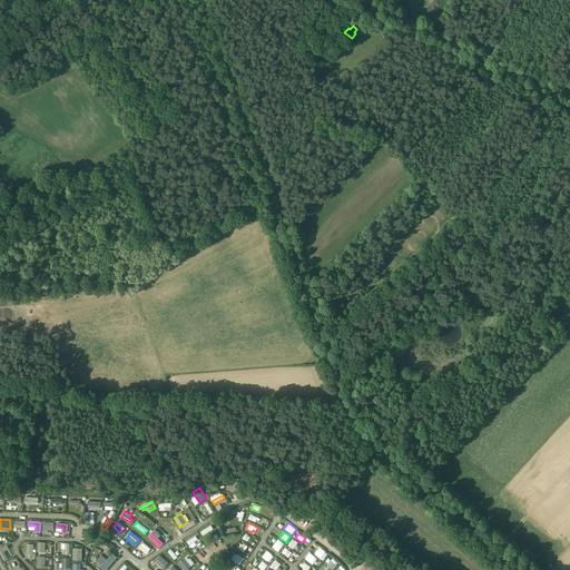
[(189,546),(198,540),(196,536),(187,542),(189,546)]
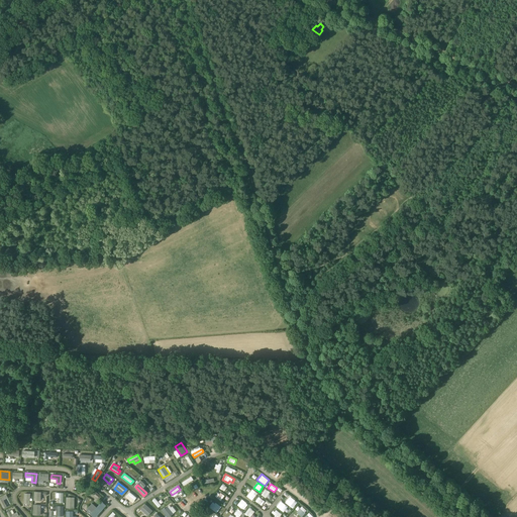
[(246,496),(252,501),(257,493),(252,489),(246,496)]
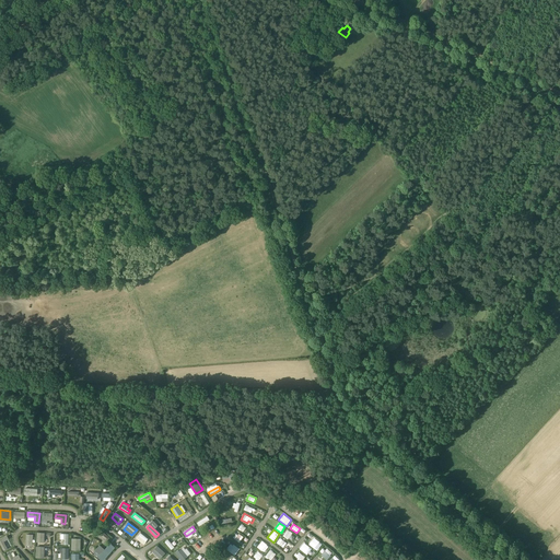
[(111,538),(102,531),(98,534),(104,539),(102,543),(104,545),(111,538)]
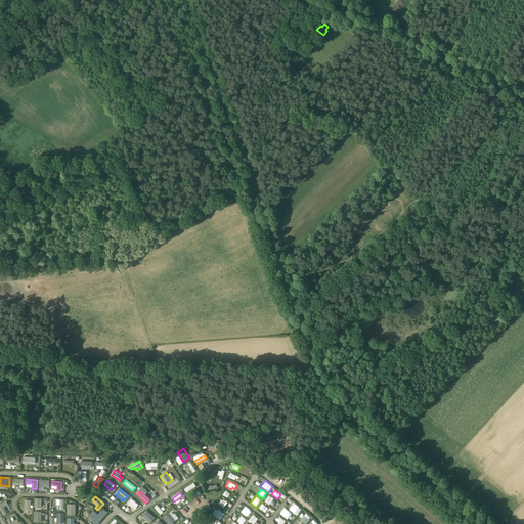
[(127,504),(134,510),(137,507),(136,507),(138,505),(132,498),(130,501),(129,500),(127,504)]
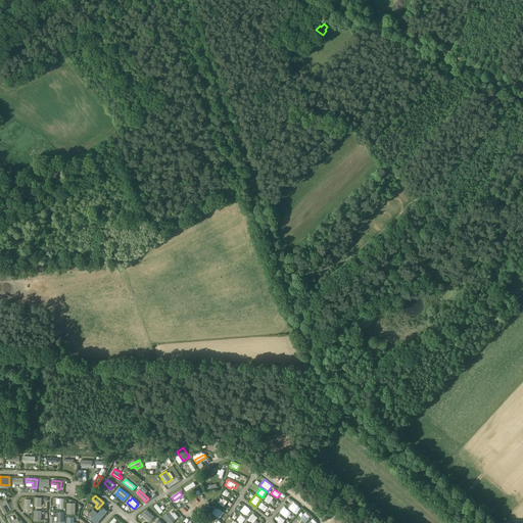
[(221,497),(218,503),(224,507),(227,501),(221,497)]
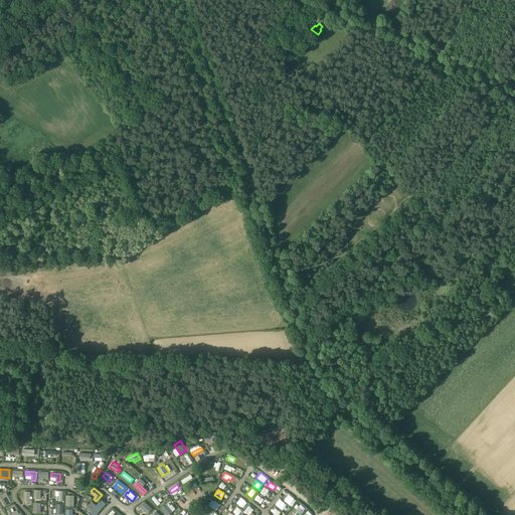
[(7,505),(4,499),(9,496),(7,493),(2,496),(0,496),(0,500),(3,507),(7,505)]
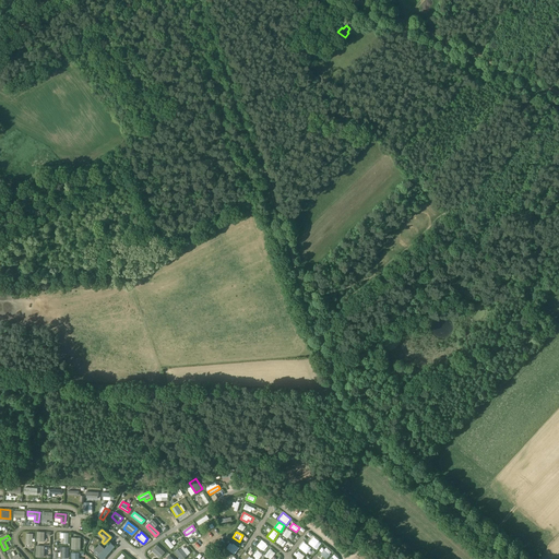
[(280,536),(276,542),(283,546),(286,540),(280,536)]
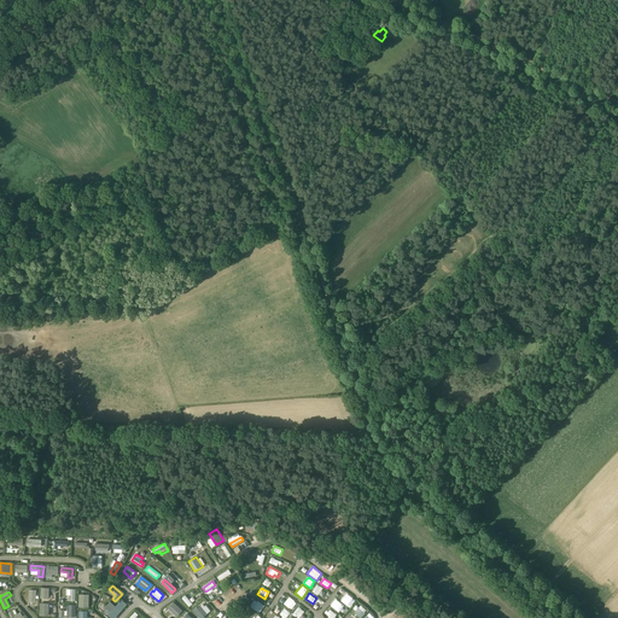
[(88,608),(88,595),(79,594),(79,607),(88,608)]
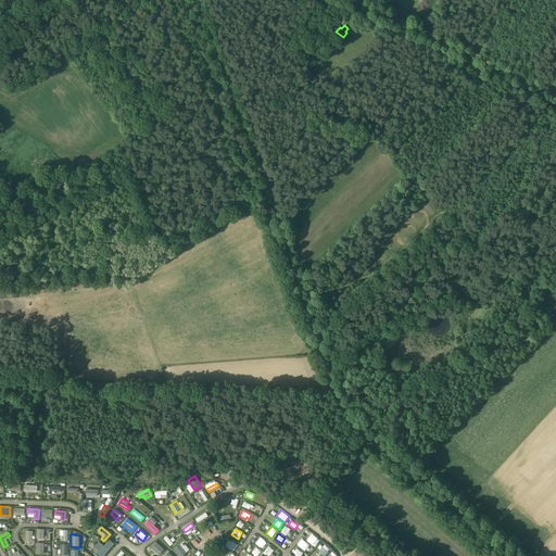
[(167,535),(164,539),(169,545),(173,543),(167,535)]
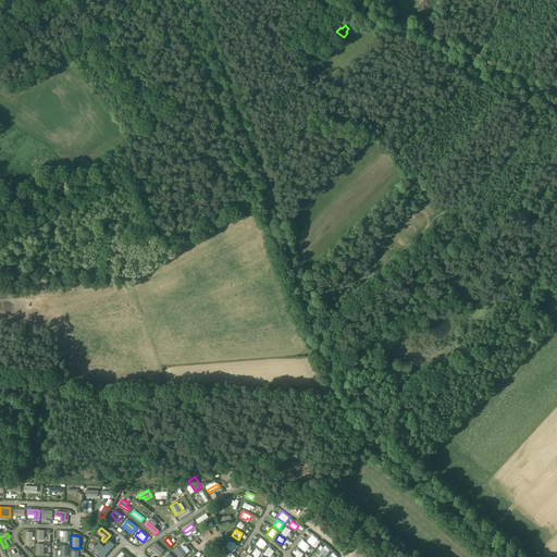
[(310,541),(316,546),(320,543),(313,536),(310,541)]
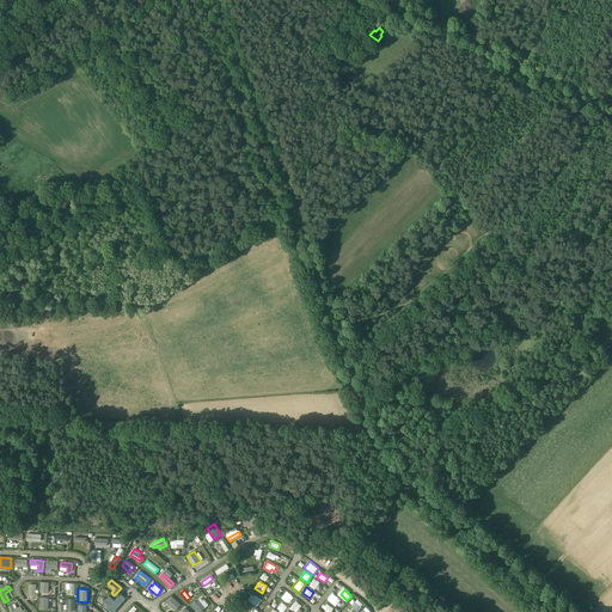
[(257,607),(262,600),(252,593),(248,600),(257,607)]
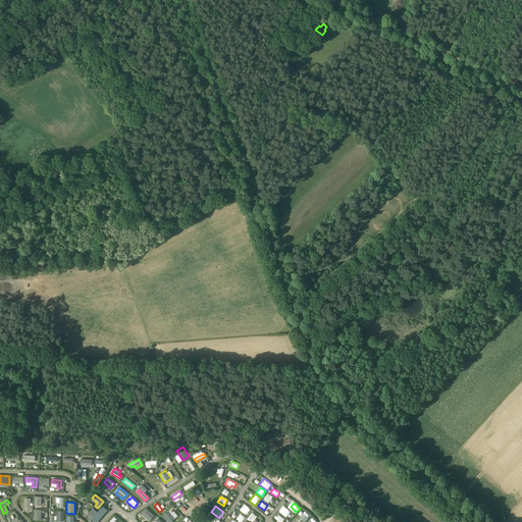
[(245,506),(241,510),(247,515),(251,510),(245,506)]
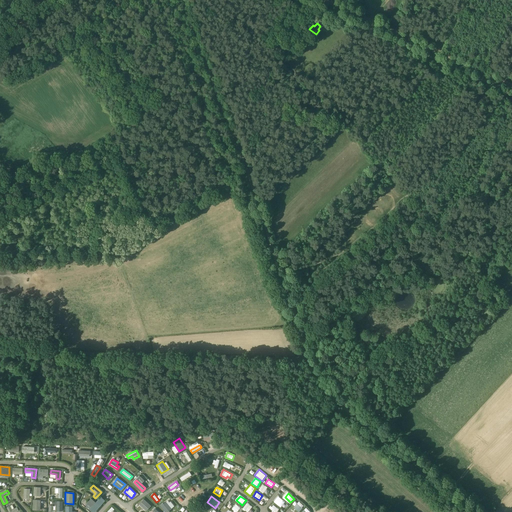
[(91,498),(87,504),(91,507),(93,505),(98,509),(100,506),(91,498)]
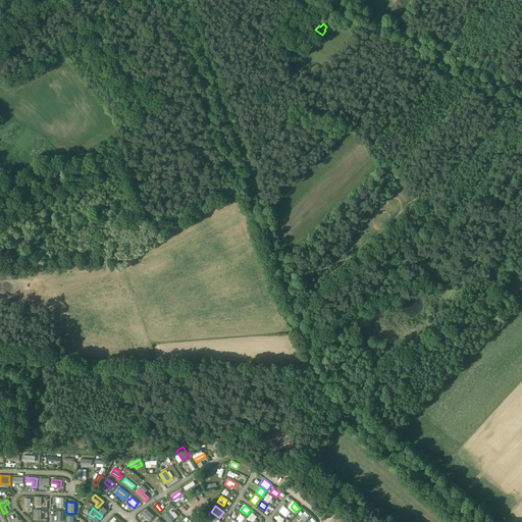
[(154,516),(147,509),(144,512),(151,519),(154,516)]
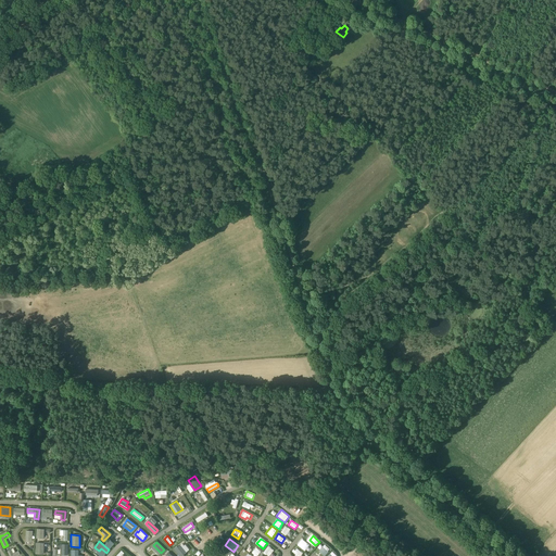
[(177,546),(174,548),(180,555),(182,555),(185,555),(184,554),(186,553),(180,545),(178,547),(177,546)]
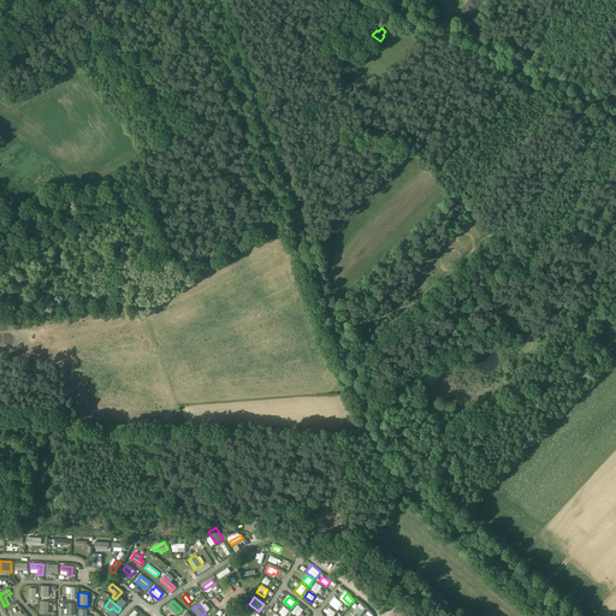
[(296,615),(303,615),(304,615),(302,614),(304,608),(296,604),(291,614),(296,615)]
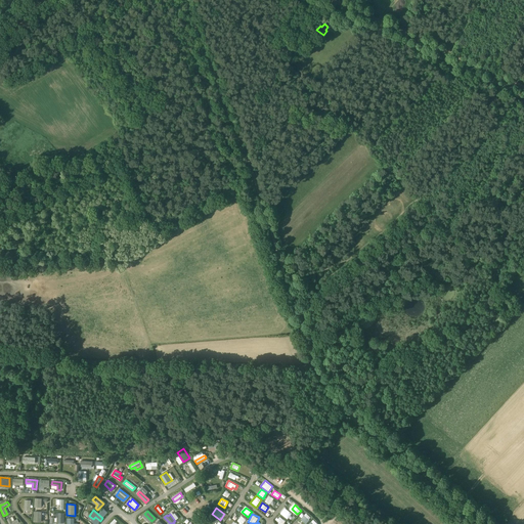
[(301,520),(306,523),(310,516),(306,514),(301,520)]
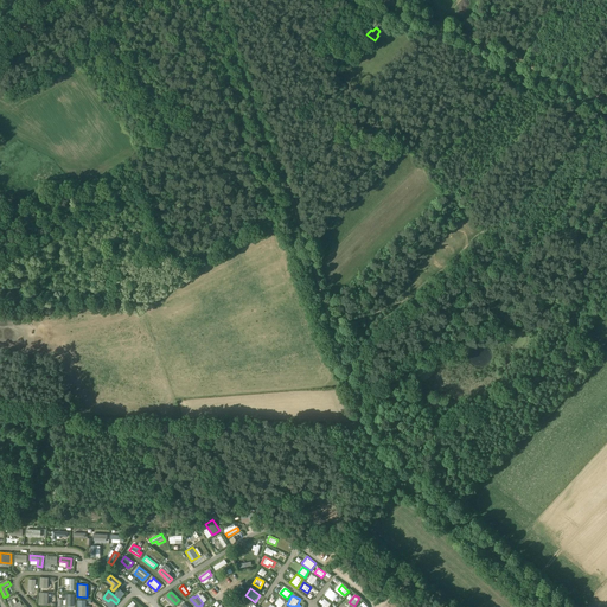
[(279,596),(275,605),(281,606),(285,600),(279,596)]
